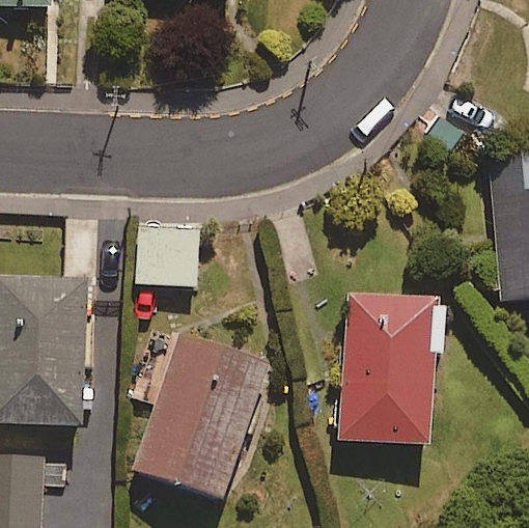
[(497,299),(528,297),(528,154),(490,157),(497,299)]
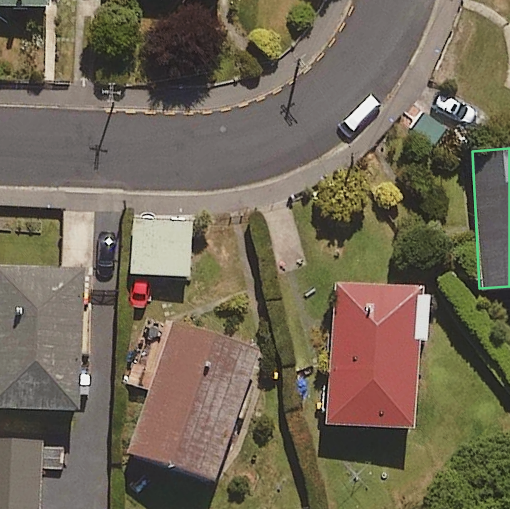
[(192,218),(133,214),(130,272),(188,276),(192,218)]
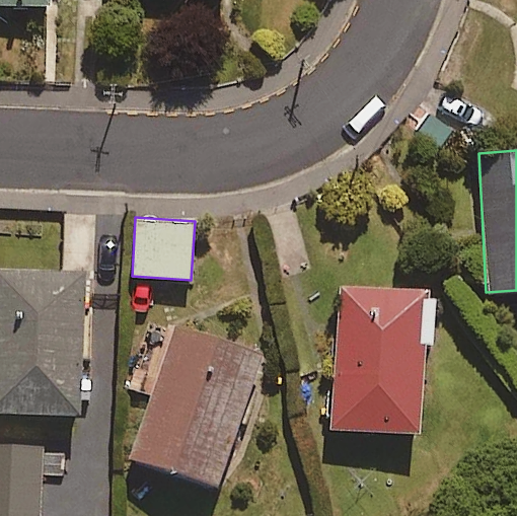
[(85,275),(0,272),(0,413),(81,416),(85,275)]
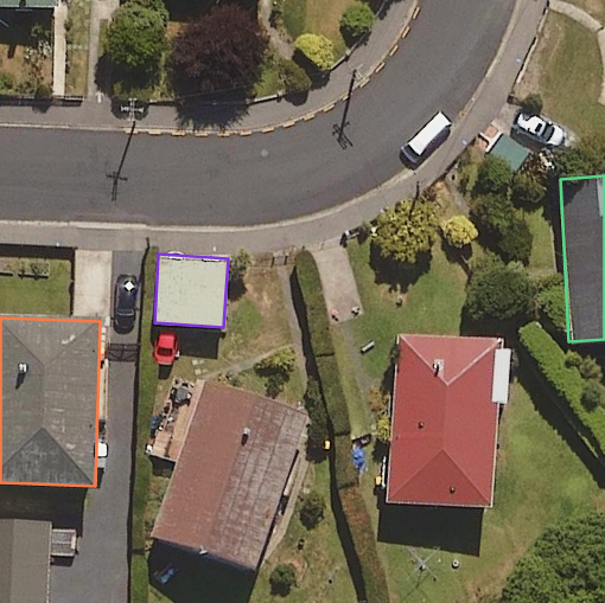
[(509,341),(396,337),(389,502),(492,507),(497,404),(507,404),(509,341)]
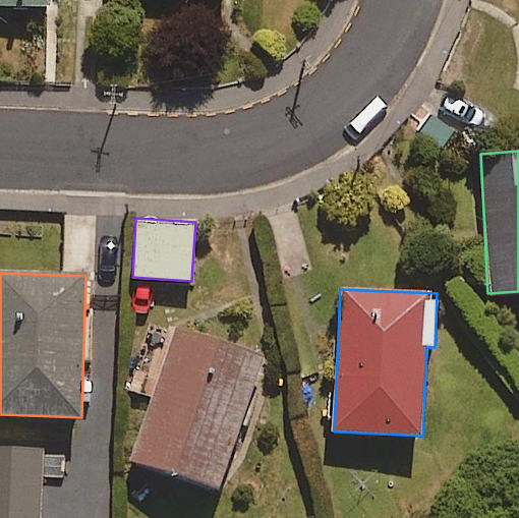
[(263,355),(175,327),(131,461),(219,488),(263,355)]
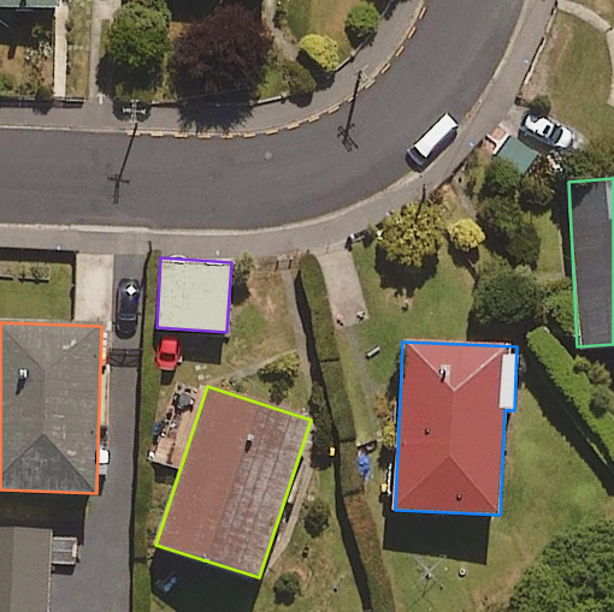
[(47,611),(49,529),(0,528),(0,611),(47,611)]
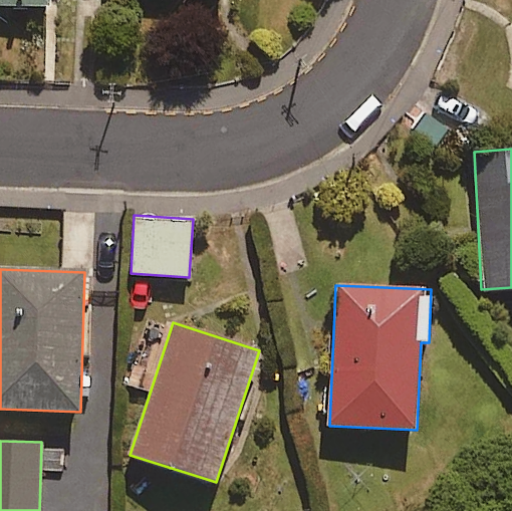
All buildings are outlined.
